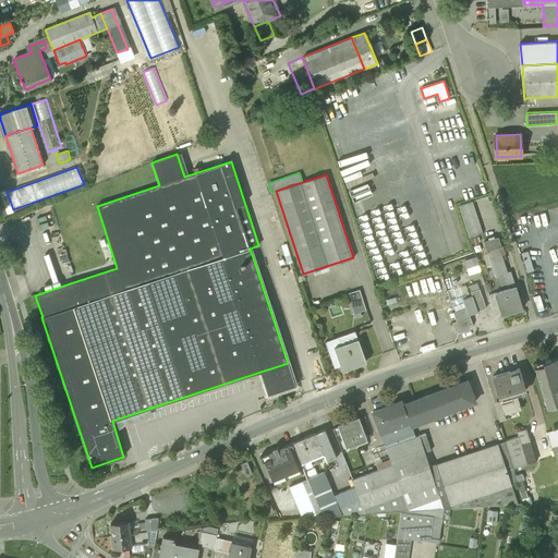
[(0,192),(8,214),(13,211),(13,209),(7,192),(5,190),(0,191),(0,192)]
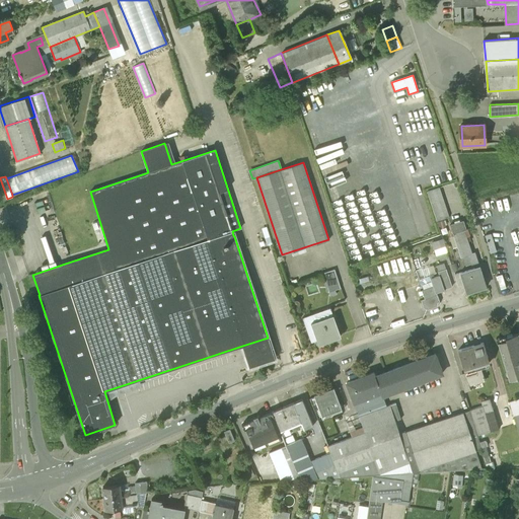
[(356,187),(328,196),(334,209),(361,200),(356,187)]
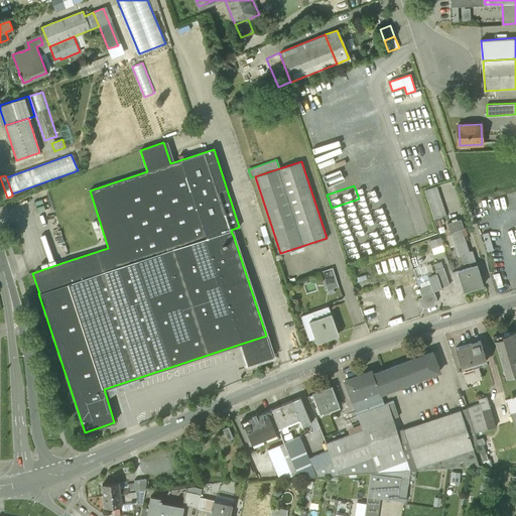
[(446,216),(436,186),(424,190),(433,220),(446,216)]
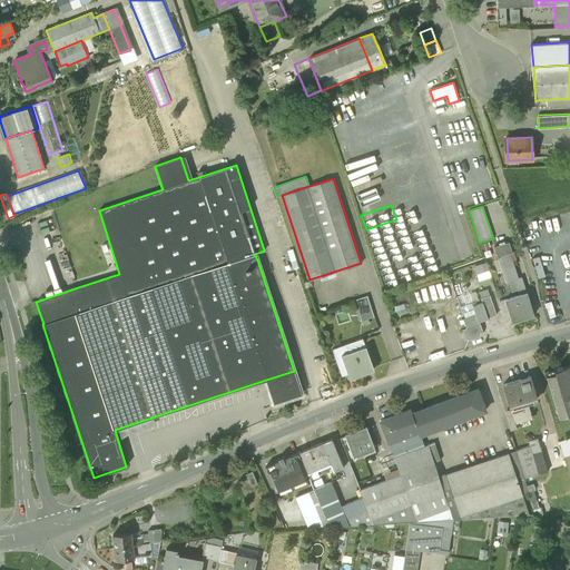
[(495,248),(498,257),(510,253),(512,252),(510,244),(495,248)]
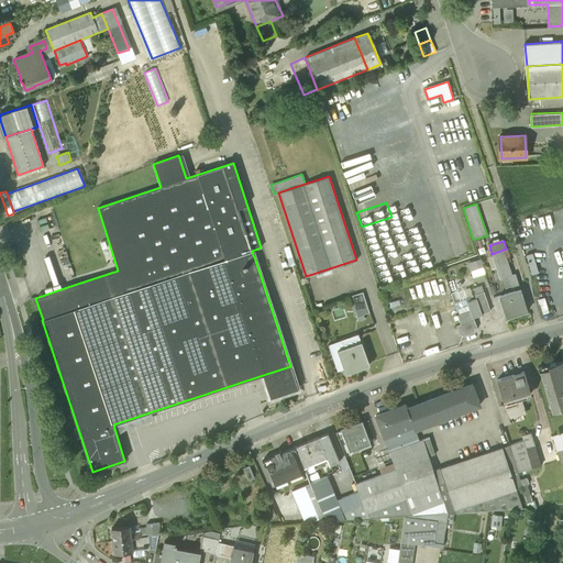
[(511,275),(504,250),(492,254),(500,278),(503,278),(511,275)]
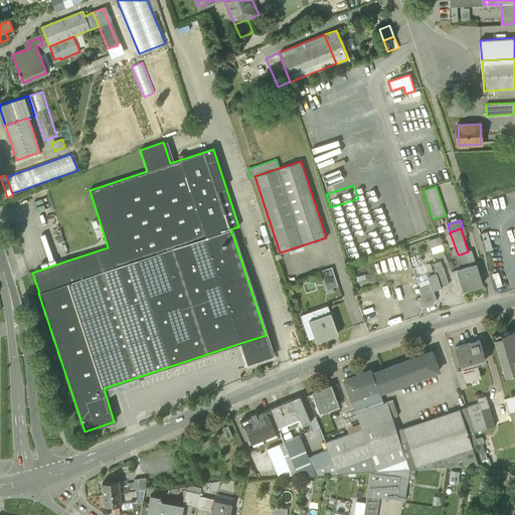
[(426,238),(431,251),(444,248),(440,235),(426,238)]
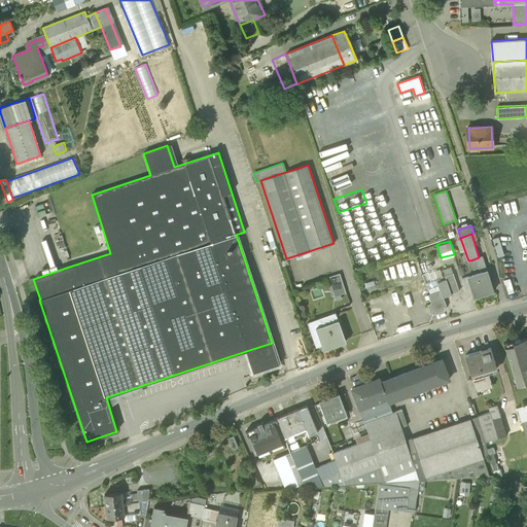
[(479,257),(470,260),(473,270),(479,268),(480,270),(482,270),(483,272),(487,271),(482,256),(479,257)]
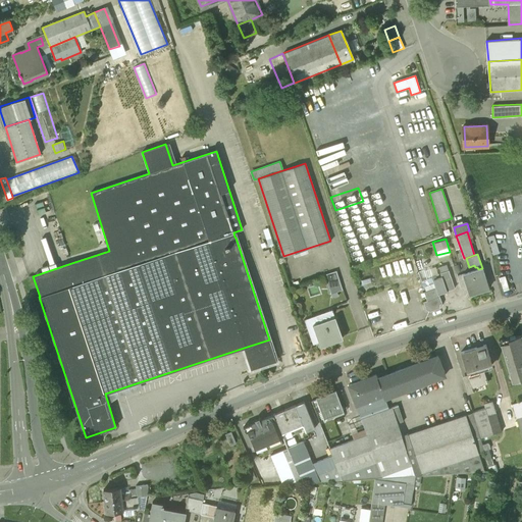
[(419,273),(425,292),(435,288),(437,295),(438,294),(455,289),(447,264),(419,273)]
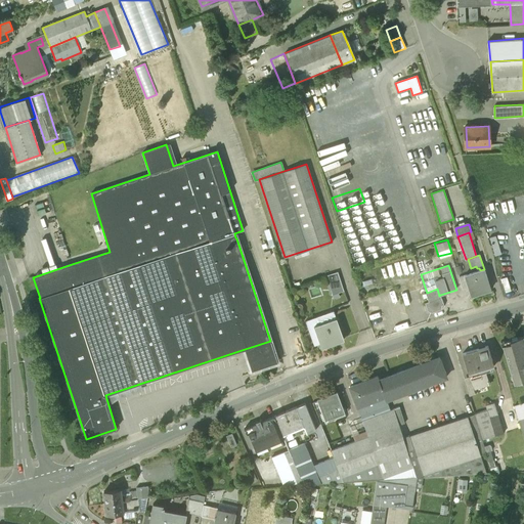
[(480,270),(465,275),(469,288),(471,294),(490,287),(484,269),(480,270)]
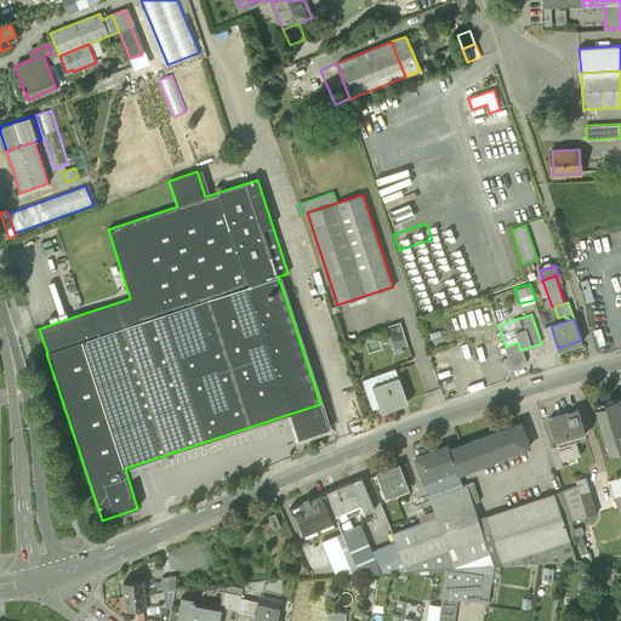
[(400,323),(386,328),(391,342),(405,337),(400,323)]
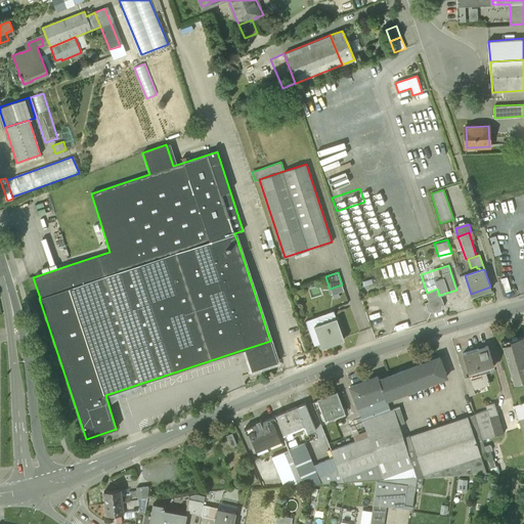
[(465,275),(459,277),(463,290),(469,288),(465,275)]
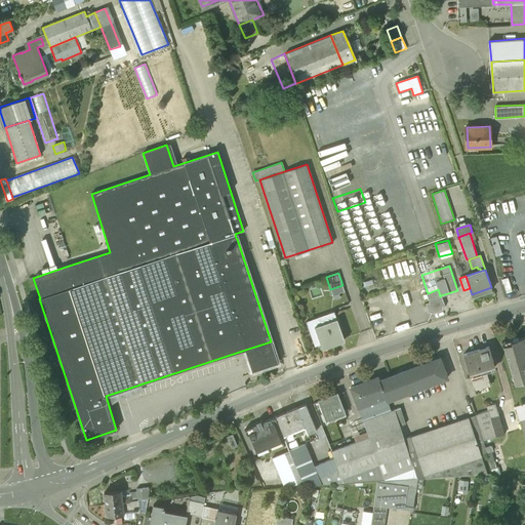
[(342,285),(330,289),(332,295),(338,293),(345,291),(342,285)]
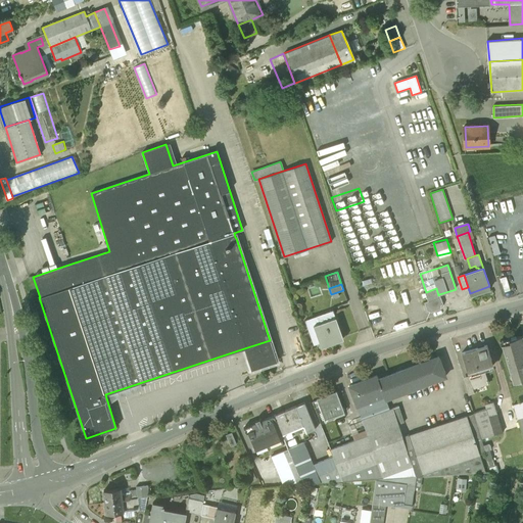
[(426,292),(425,292),(428,300),(428,301),(440,297),(439,294),(438,295),(436,288),(426,292)]
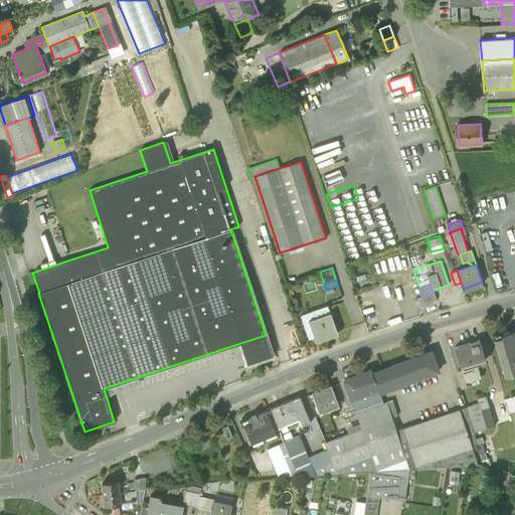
[(434,293),(421,297),(421,296),(416,298),(419,305),(423,306),(434,303),(436,299),(434,293)]
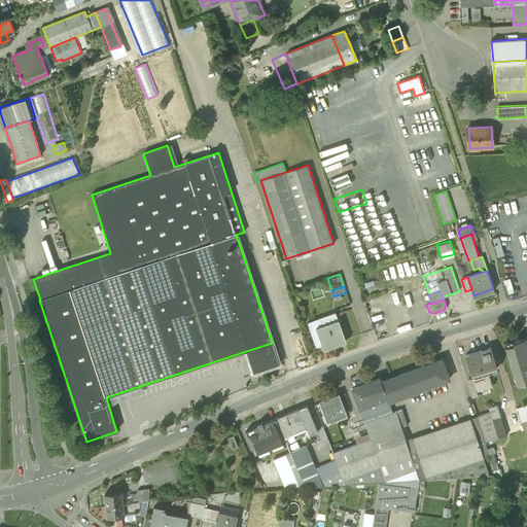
[(336,313),(318,319),(321,326),(338,320),(336,313)]
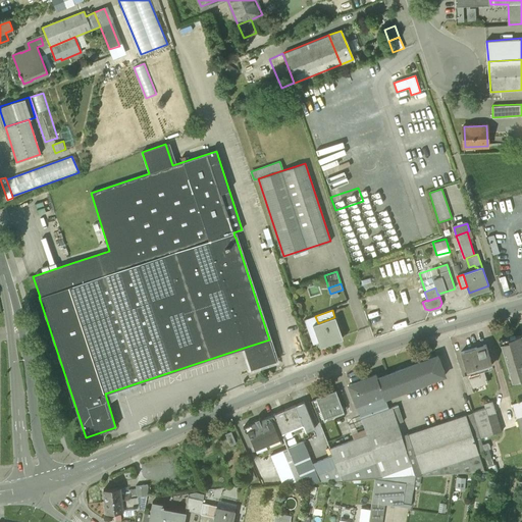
[(319,343),(313,325),(318,323),(315,316),(304,320),(313,345),(319,343)]
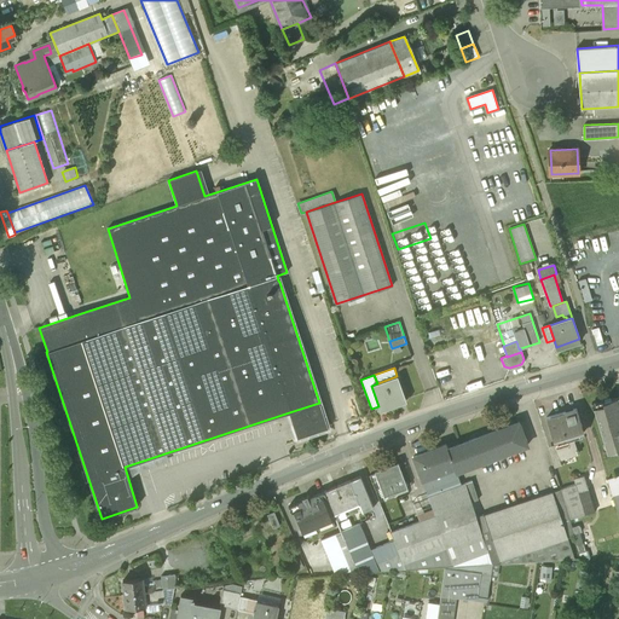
[(377,383),(371,386),(379,406),(380,410),(406,401),(405,399),(397,376),(377,383)]
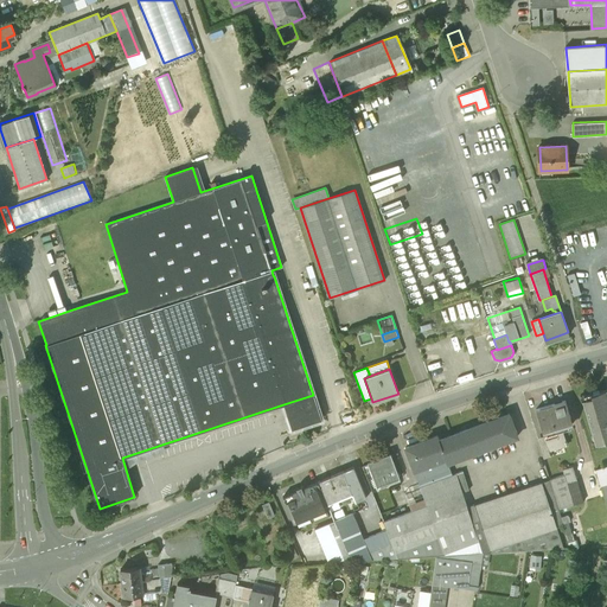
[(606,389),(592,394),(593,397),(582,400),(596,445),(606,441),(606,426),(606,425),(606,423),(606,389)]
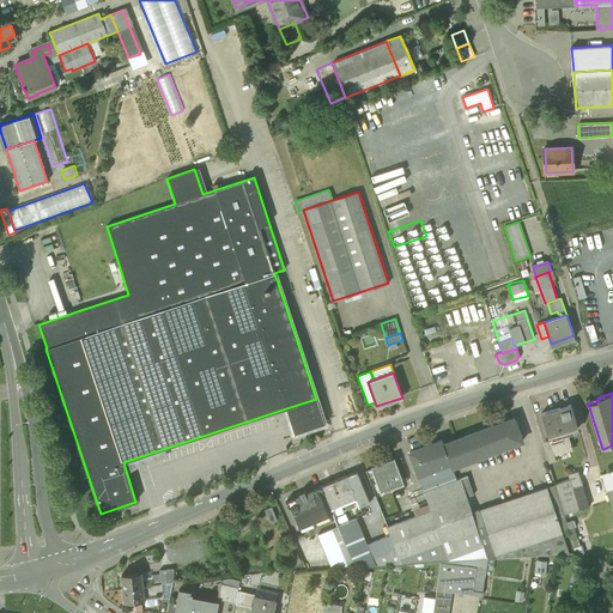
[(316,399),(286,408),(295,434),(323,424),(316,399)]
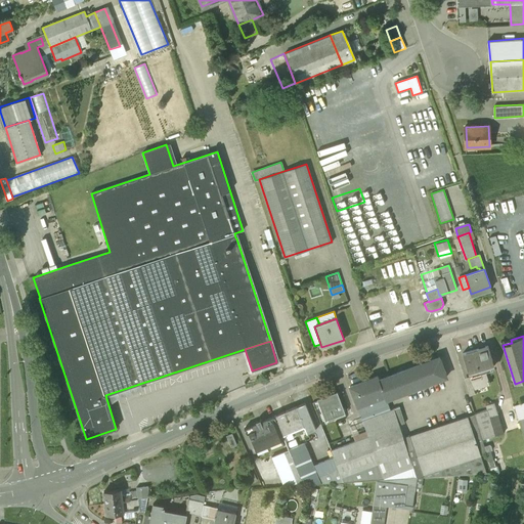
[(488,345),(464,353),(470,377),(472,383),(473,382),(474,386),(489,382),(485,368),(494,366),(488,345)]
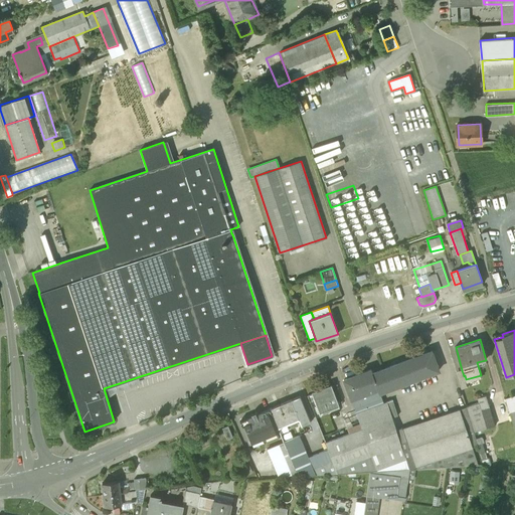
[(385,368),(372,373),(371,370),(344,380),(356,413),(384,403),(380,392),(392,387),(440,371),(436,361),(432,351),(385,368)]
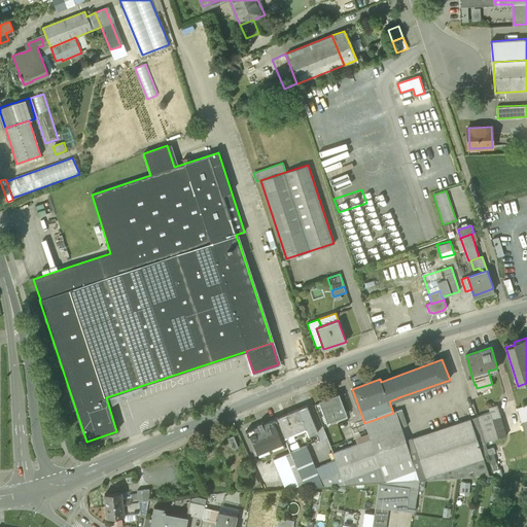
[(472,379),(466,381),(471,398),(480,396),(477,388),(476,384),(475,385),(472,379)]
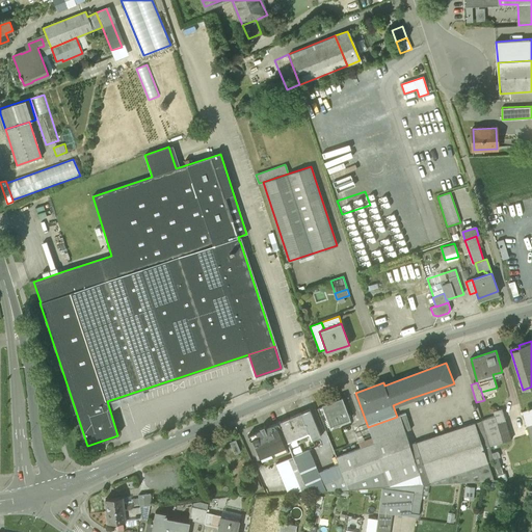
[(342,398),(322,405),(330,426),(350,419),(342,398)]
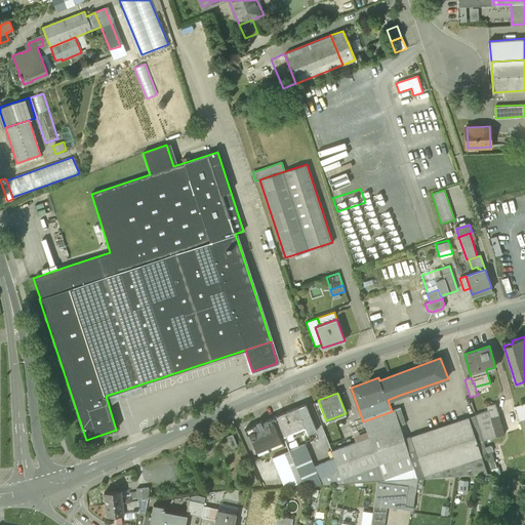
[(524,403),(515,406),(519,420),(524,418),(524,403)]
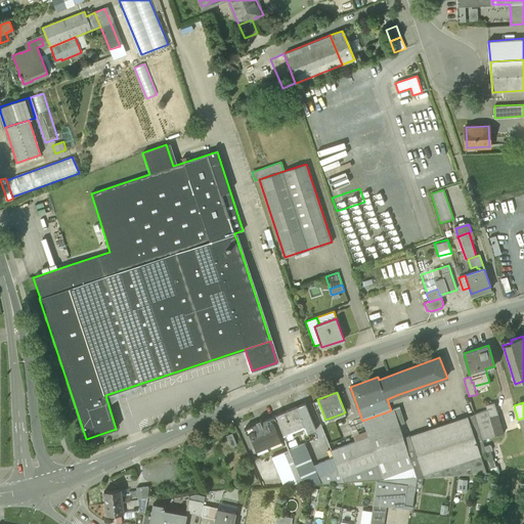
[(305,403),(297,407),(304,427),(307,433),(316,430),(305,403)]
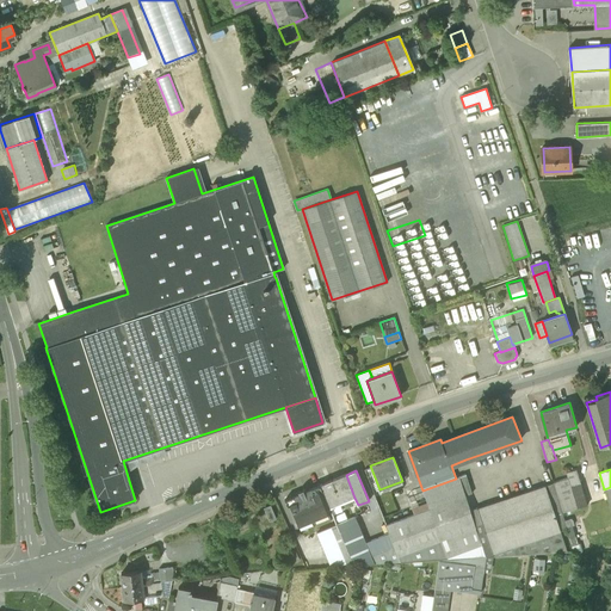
[(567,475),(568,479),(576,508),(587,505),(578,471),(567,475)]
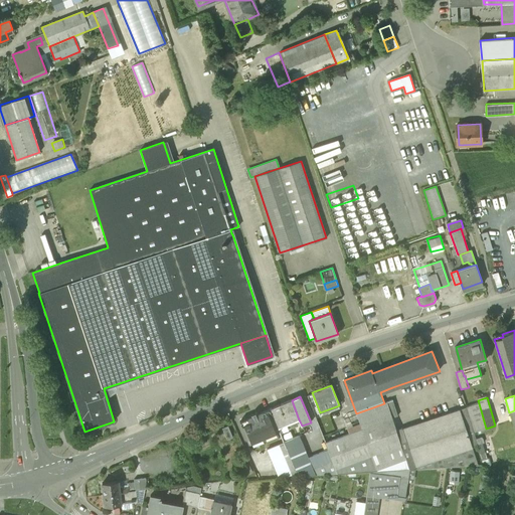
[(362,428),(378,472),(409,470),(415,470),(402,427),(392,399),(384,403),(356,413),(357,414),(362,428)]
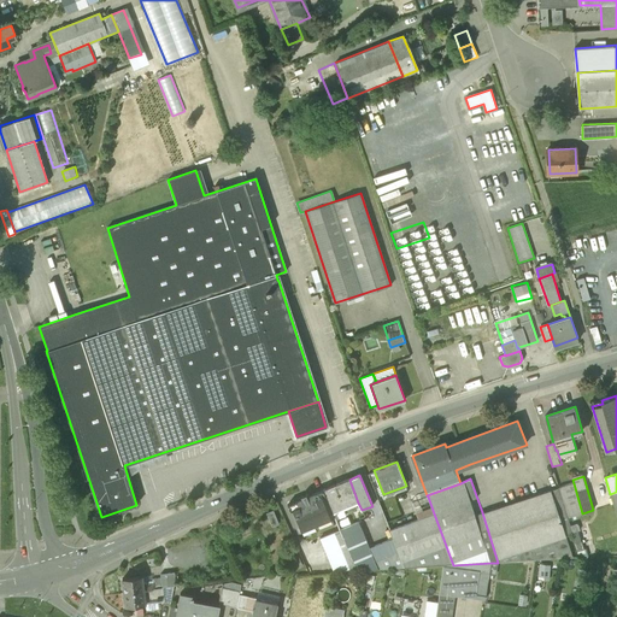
[(350,480),(323,489),(333,512),(358,503),(350,480)]
